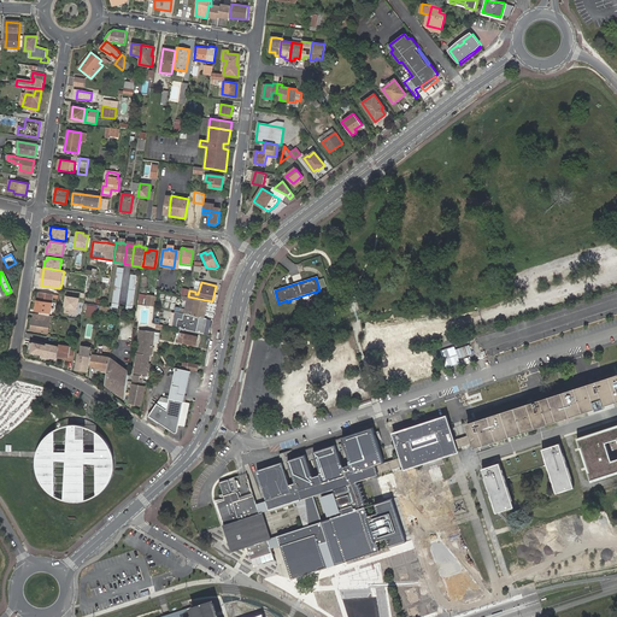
[(39,305),(39,311),(50,313),(52,295),(37,293),(36,305),(39,305)]
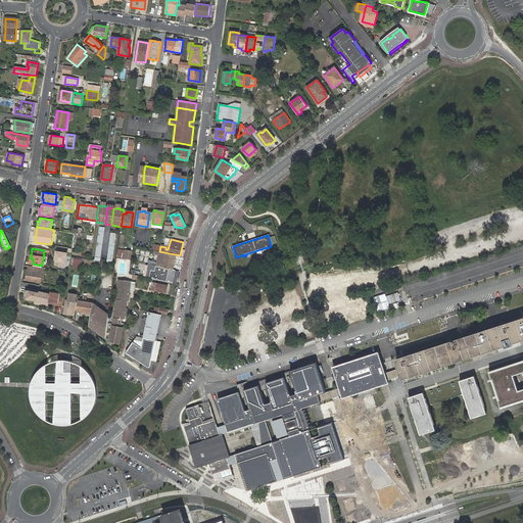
[(57,257),(55,265),(65,267),(67,252),(56,251),(55,256),(57,257)]
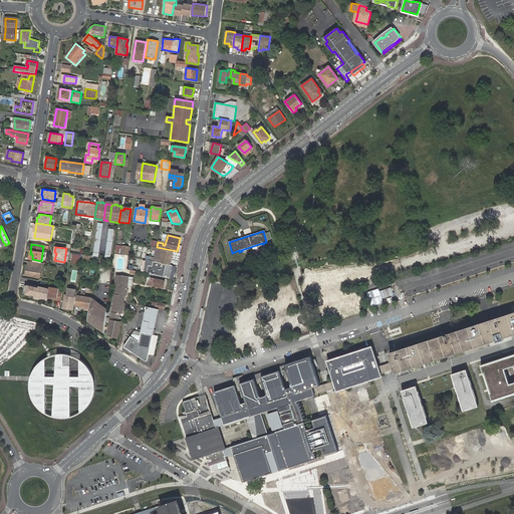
[(160,263),(163,249),(153,247),(152,249),(157,249),(155,258),(151,257),(150,261),(153,261),(160,263)]
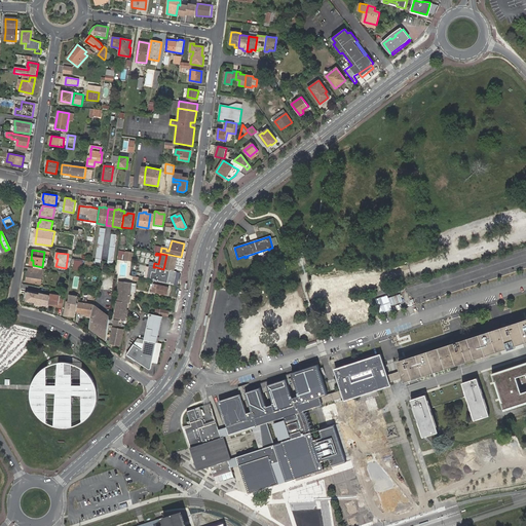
[(177,257),(174,256),(166,255),(163,269),(174,271),(177,257)]
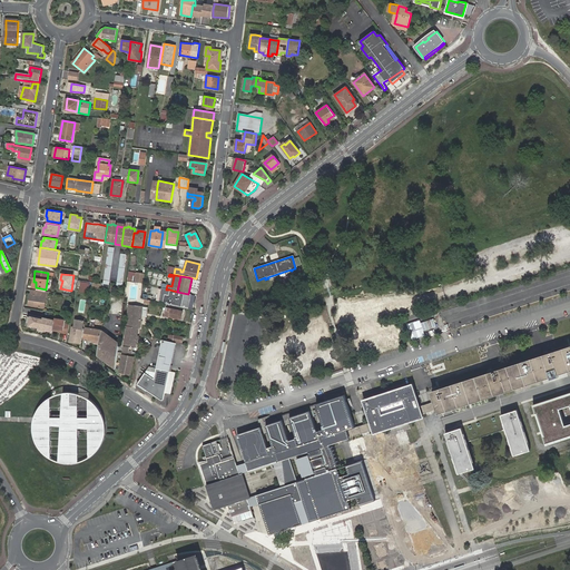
[(198,281),(192,278),(188,294),(190,294),(195,295),(198,281)]
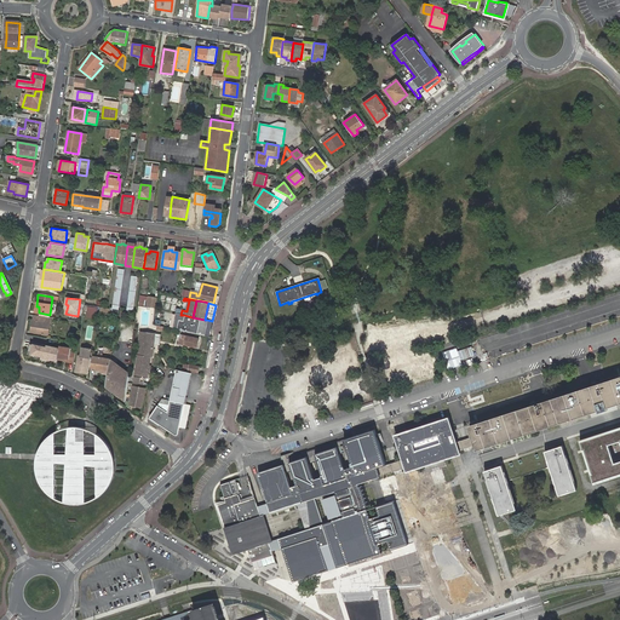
[(50,320),(50,317),(33,315),(30,332),(47,334),(49,325),(44,325),(44,319),(50,320)]
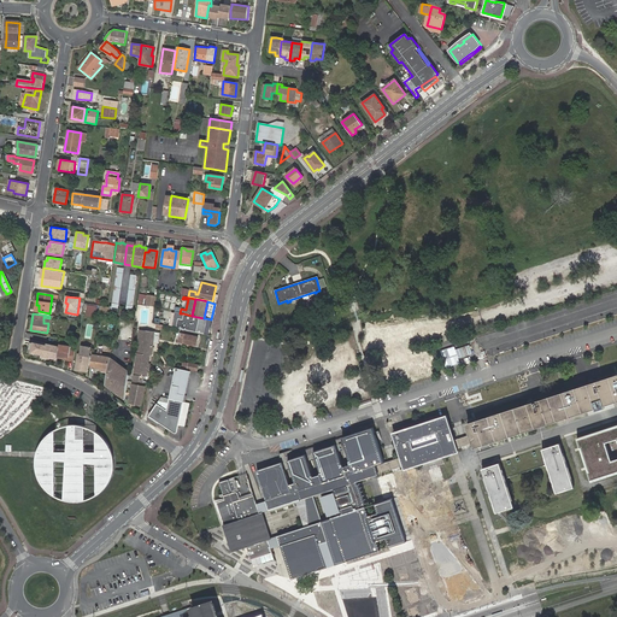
[(175,329),(204,334),(206,318),(204,318),(192,316),(183,313),(182,319),(177,318),(175,329)]
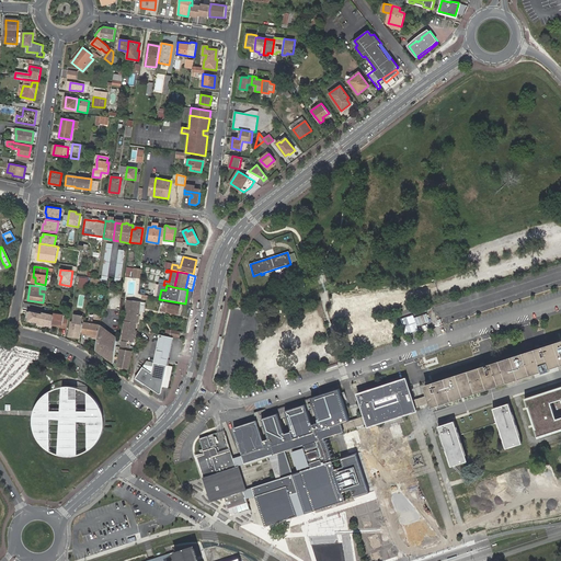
[(137,301),(127,300),(124,321),(133,322),(134,316),(139,316),(140,305),(137,304),(137,301)]
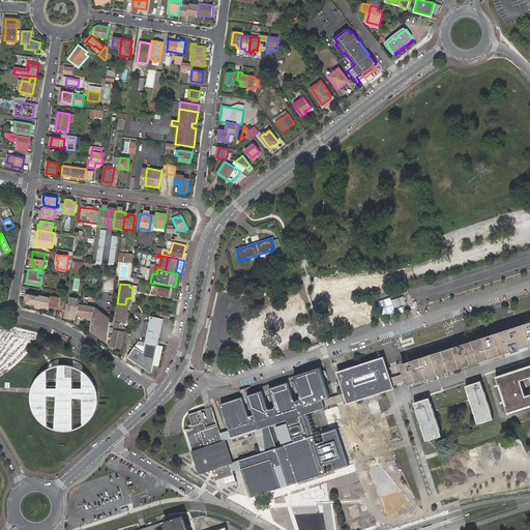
[(170,290),(155,287),(153,295),(168,298),(170,290)]
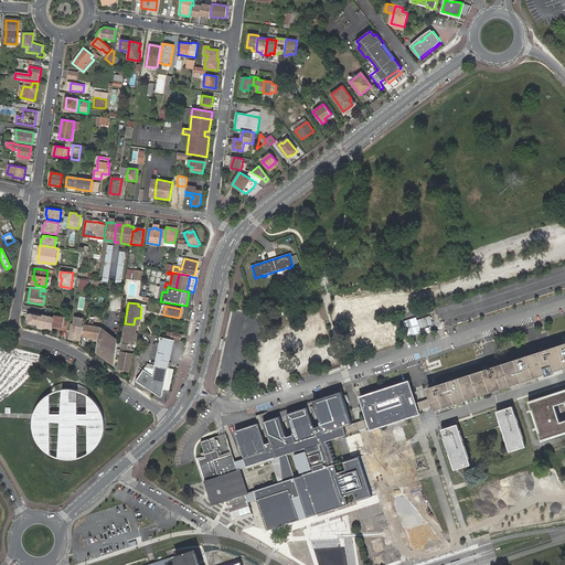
[(28,312),(25,324),(31,326),(31,324),(39,326),(41,316),(28,312)]
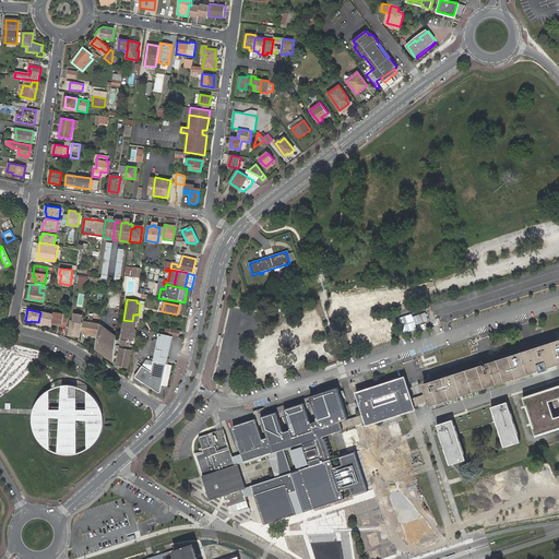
[(43,313),(40,312),(38,322),(38,323),(52,326),(54,323),(56,313),(43,310),(43,313)]
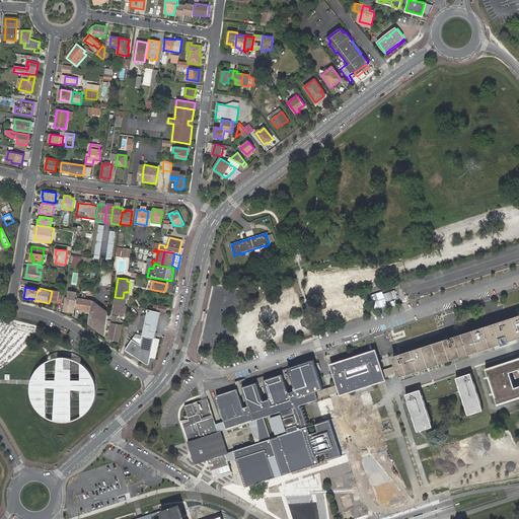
[(60,292),(52,291),(50,300),(54,301),(56,300),(58,301),(58,303),(62,304),(64,295),(60,294),(60,292)]
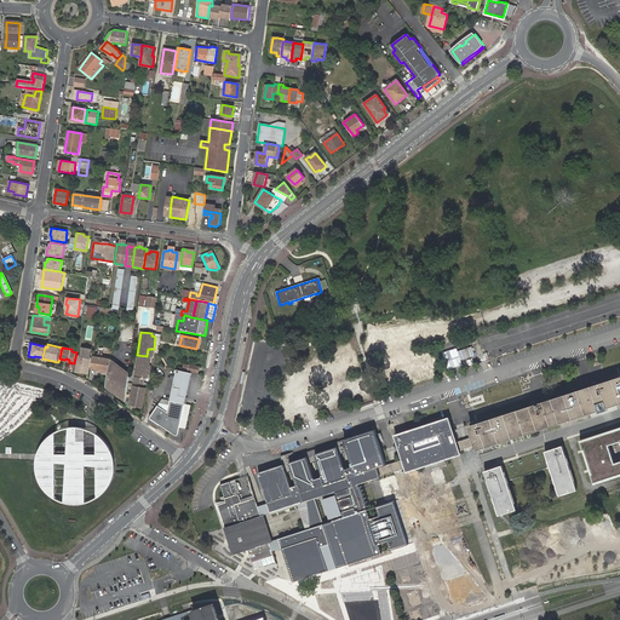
[(97,357),(92,356),(90,368),(101,371),(108,371),(110,360),(101,357),(102,355),(97,354),(97,357)]
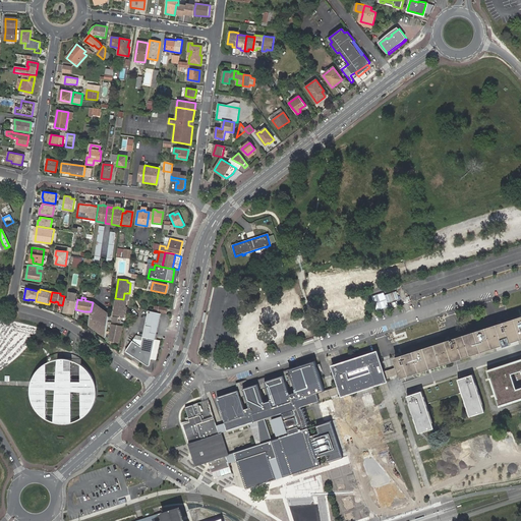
[(126,300),(115,298),(113,315),(121,316),(124,314),(124,310),(123,309),(124,307),(125,306),(126,300)]
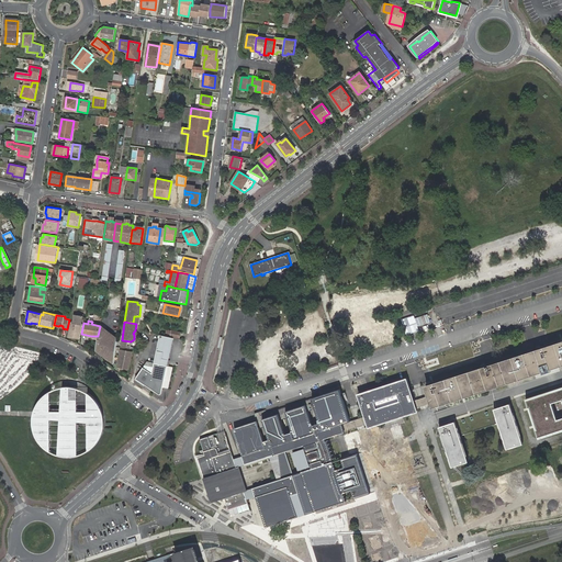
[(79,324),(71,323),(70,323),(68,336),(78,338),(80,324),(79,324)]
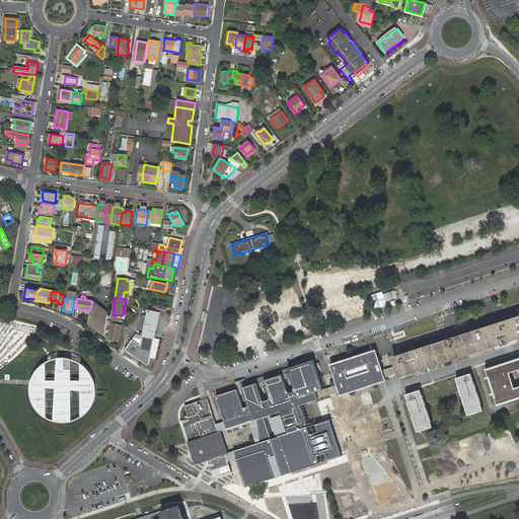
[(107,311),(92,301),(90,312),(88,323),(104,336),(107,311)]
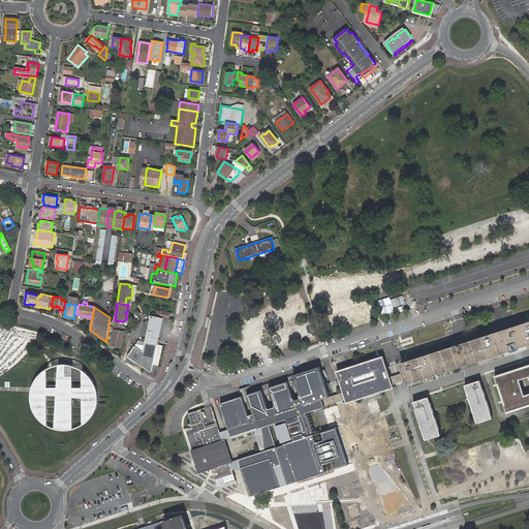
[(163,318),(161,318),(151,316),(147,337),(156,339),(158,340),(163,318)]
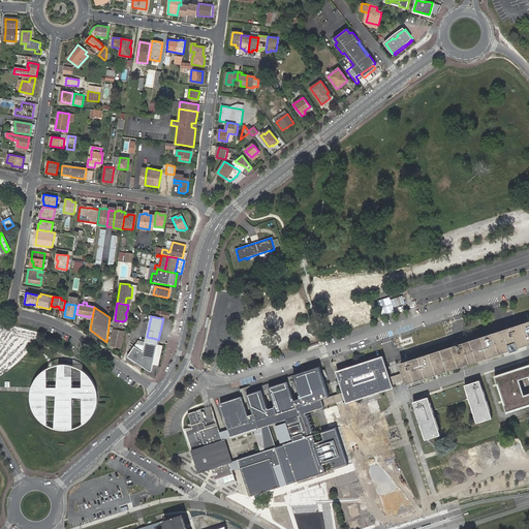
[(220,404),(230,437),(258,429),(258,430),(261,429),(259,452),(239,459),(250,496),(280,487),(274,467),(278,466),(281,465),(287,485),(325,472),(323,464),(332,462),(324,439),(316,441),(314,435),(313,435),(312,433),(313,432),(308,417),(308,415),(307,415),(306,413),(319,409),(342,403),(348,401),(348,402),(352,401),(356,400),(362,398),(371,396),(379,393),(385,391),(390,390),(394,389),(393,384),(400,382),(407,379),(408,383),(423,379),(460,367),(464,366),(467,365),(499,354),(502,353),(516,349),(519,348),(528,344),(528,323),(507,331),(457,347),(410,363),(408,363),(402,365),(405,373),(398,376),(391,378),(387,369),(383,359),(339,372),(345,392),(339,394),(330,397),(320,367),(293,375),(302,400),(294,402),(288,382),(270,387),(276,408),(269,410),(262,391),(247,395),(254,415),(249,416),(242,397),(220,404)]
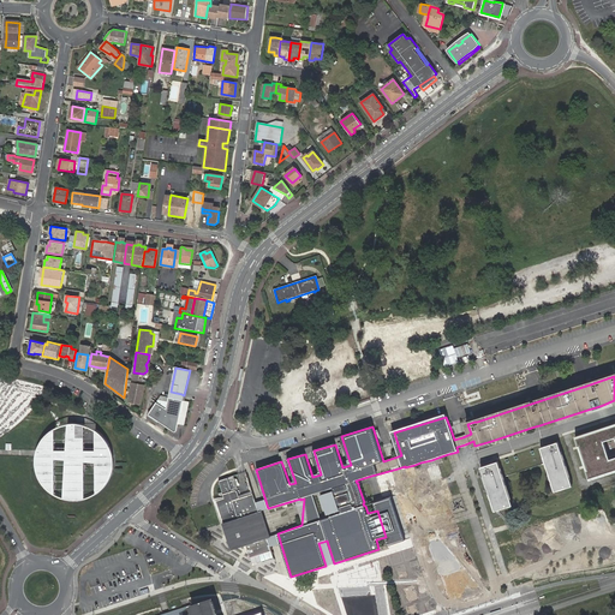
[(131,383),(129,402),(141,405),(144,386),(131,383)]
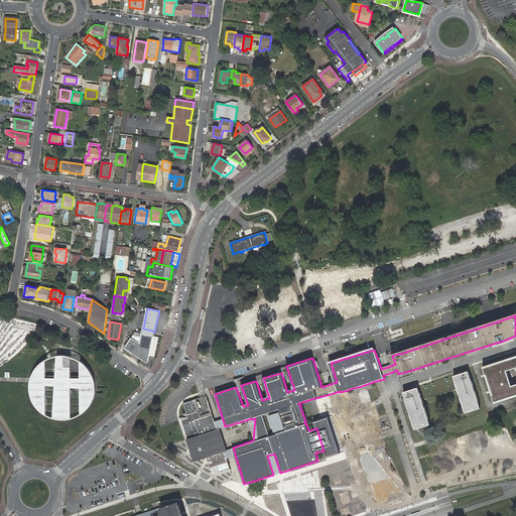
[(147,364),(154,332),(152,331),(143,329),(141,334),(135,332),(132,336),(134,338),(134,339),(131,338),(124,348),(147,364)]
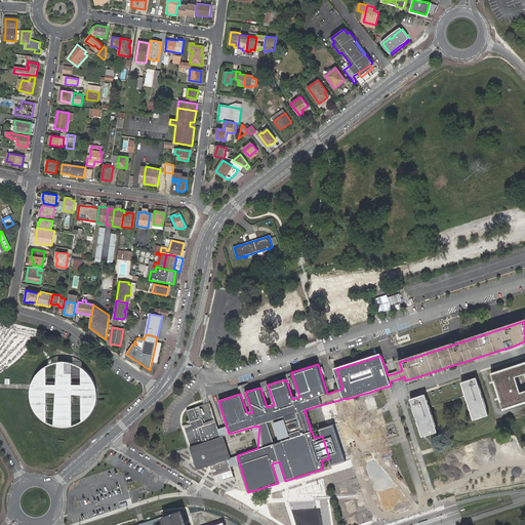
[(524,359),(487,371),(499,409),(524,400),(524,359)]
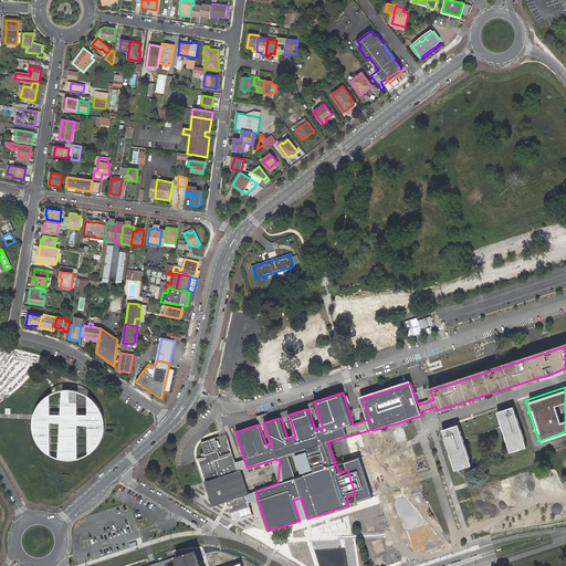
[(35,437),(50,438),(51,422),(61,423),(58,460),(59,460),(63,461),(66,461),(73,461),(76,460),(77,426),(87,427),(87,454),(93,451),(96,446),(98,443),(100,441),(102,438),(103,432),(103,429),(103,428),(98,427),(98,422),(103,422),(103,419),(102,413),(100,410),(98,408),(96,406),(95,402),(94,401),(91,398),(87,396),(87,415),(84,415),(77,415),(77,391),(74,390),(72,390),(70,390),(67,390),(65,390),(64,390),(63,390),(61,415),(51,415),(51,396),(48,398),(43,402),(41,406),(39,408),(37,411),(35,415),(38,415),(38,420),(34,420),(34,426),(34,429),(34,432),(35,437)]
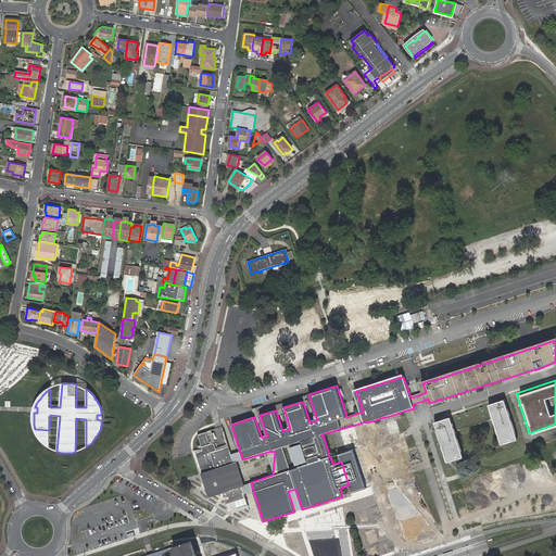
[(490,406),(503,445),(518,441),(506,401),(494,404),(490,406)]
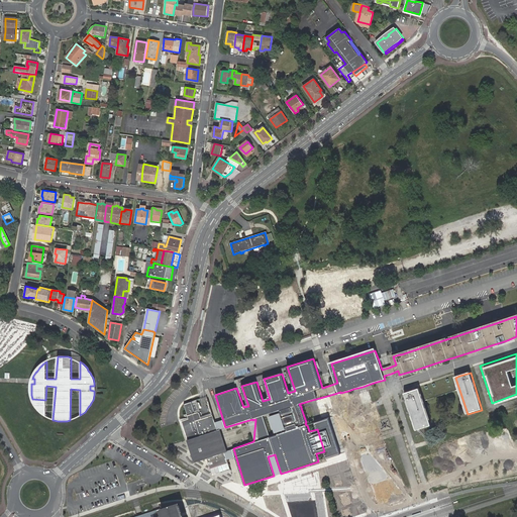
[(412,416),(417,430),(431,426),(420,389),(418,390),(405,394),(412,416)]
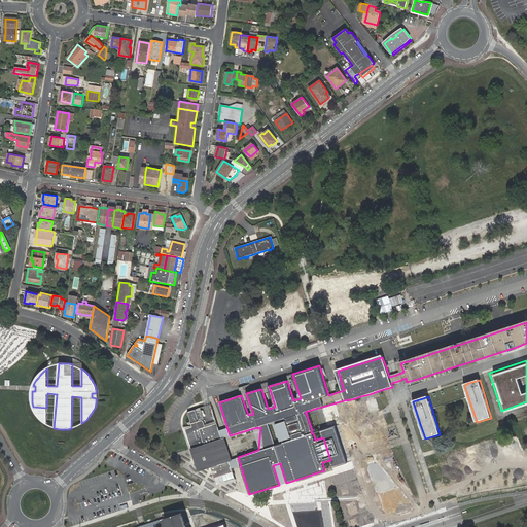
[(46,423),(46,408),(33,407),(34,409),(35,412),(37,415),(39,417),(43,422),(46,423)]
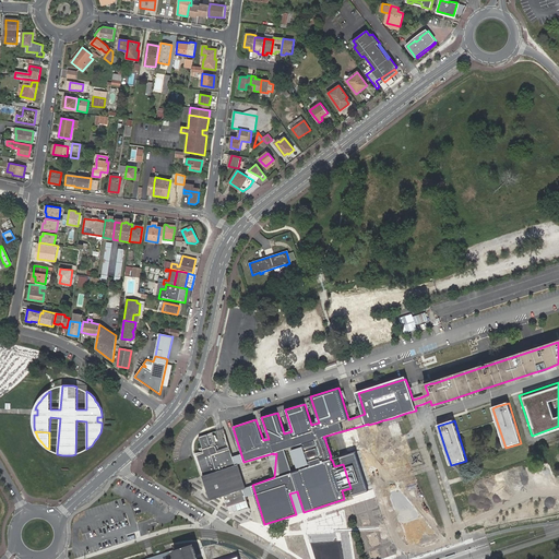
[(204,452),(198,454),(211,498),(224,495),(224,497),(229,512),(234,511),(248,507),(232,450),(228,451),(228,449),(217,452),(212,435),(209,436),(207,432),(199,436),(202,445),(204,452)]
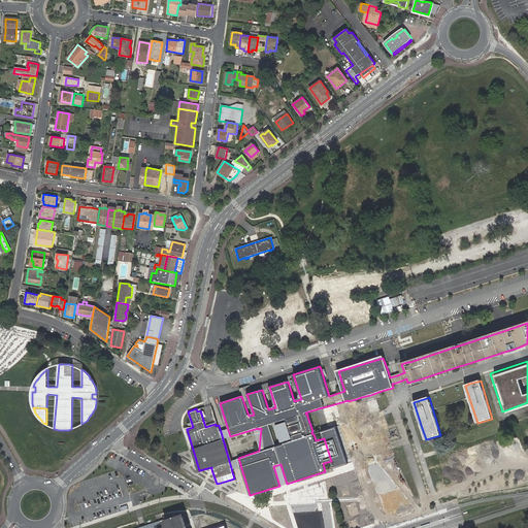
[(326,430),(322,431),(324,438),(331,461),(333,468),(349,463),(342,443),(337,426),(326,430)]
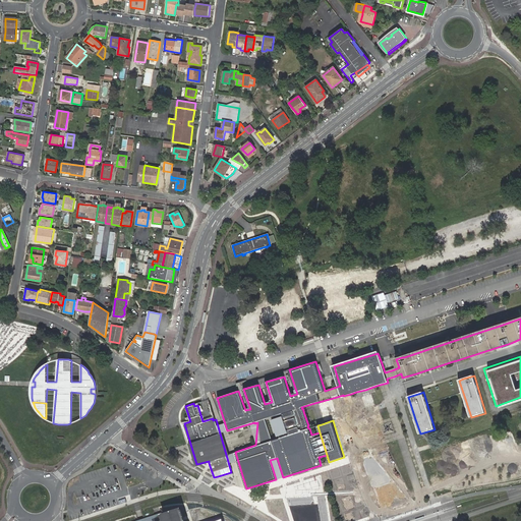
[(146,520),(181,520),(179,511),(161,517),(146,520)]
